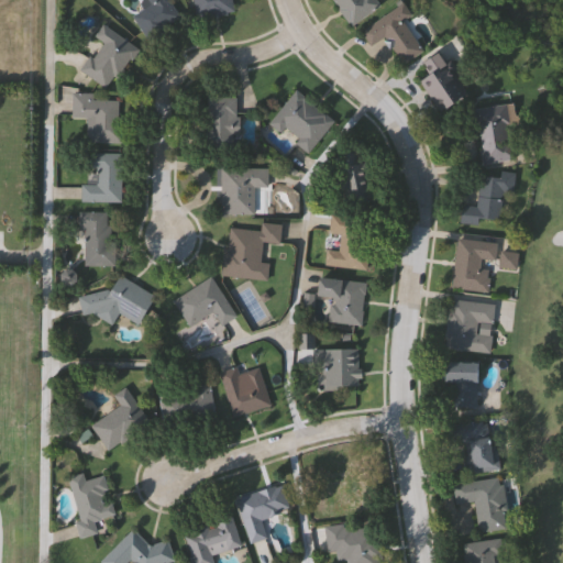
[(132,17),(148,6),(144,0),(168,0),(180,18),(147,41),(132,17)]
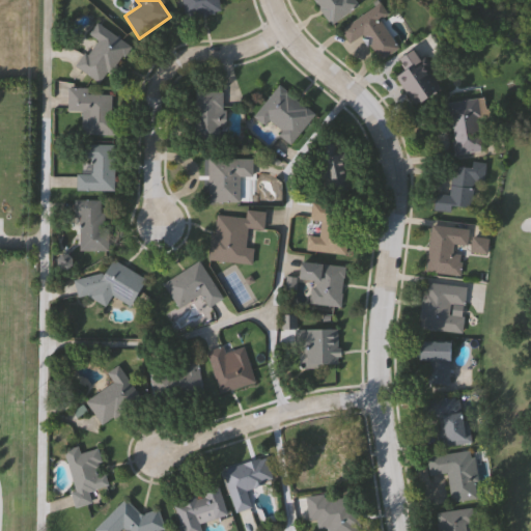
[(217,0),(219,10),(186,17),(183,0),(217,0)]
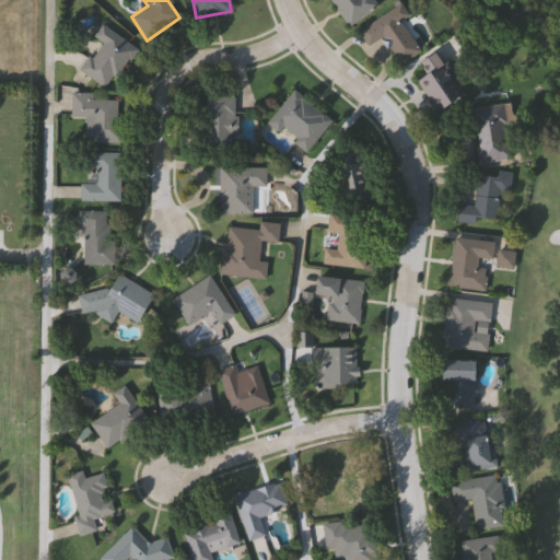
[(376,0),(378,2),(348,24),(330,0),(376,0)]
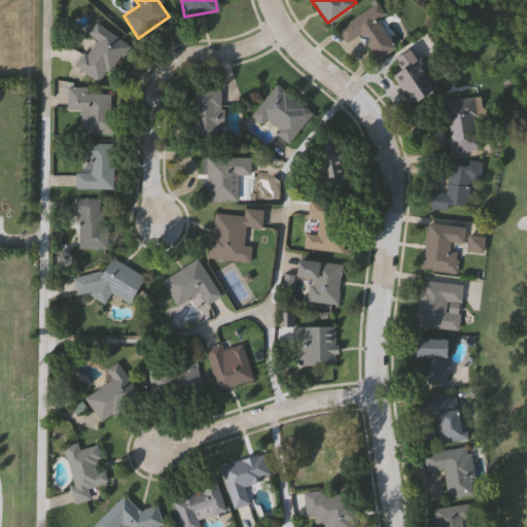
[(358,34),(344,43),(335,29),(376,2),(384,14),(376,20),(394,47),(375,60),(358,34)]
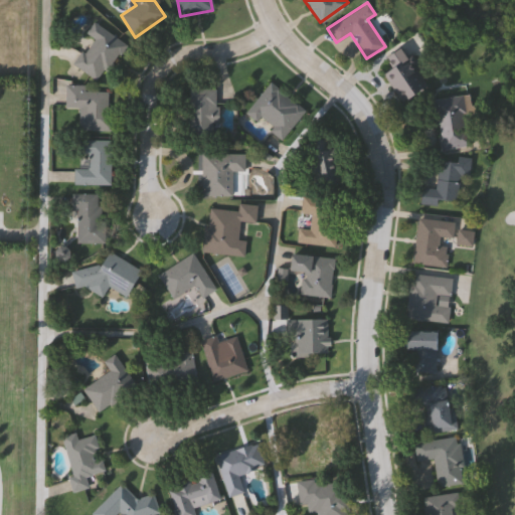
[(82,33),(91,21),(122,42),(96,80),(71,64),(90,38),(82,33)]
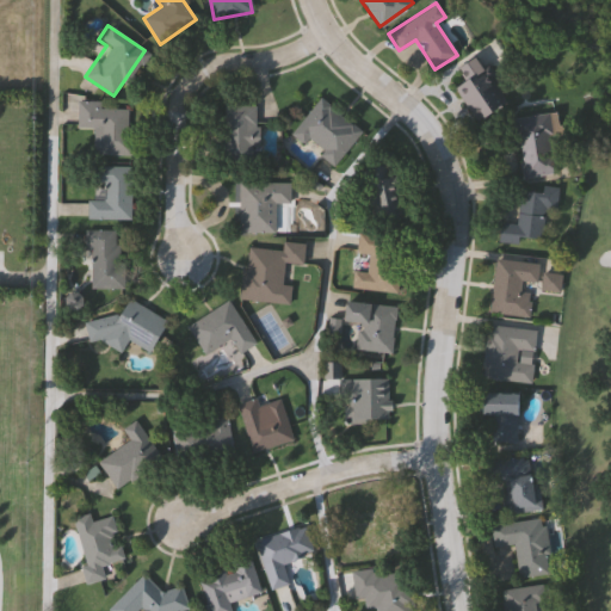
[(455,68),(474,55),(506,102),(476,123),(452,87),(463,80),(455,68)]
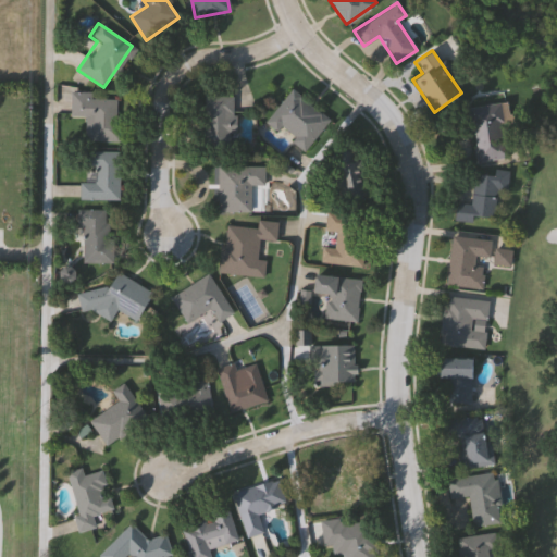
[(306,153),(268,122),(294,89),(332,121),(306,153)]
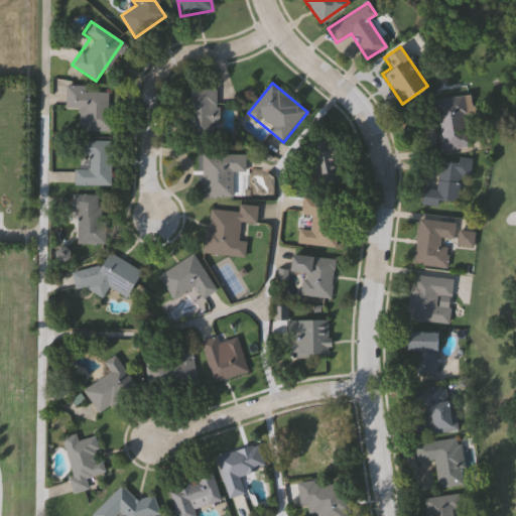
[(109,133),(76,132),(76,109),(63,109),(63,86),(84,86),(84,92),(110,93),(109,133)]
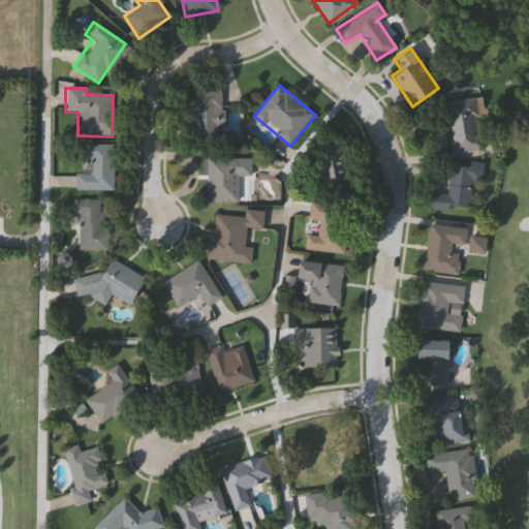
[(195,141),(194,91),(224,91),(224,141),(195,141)]
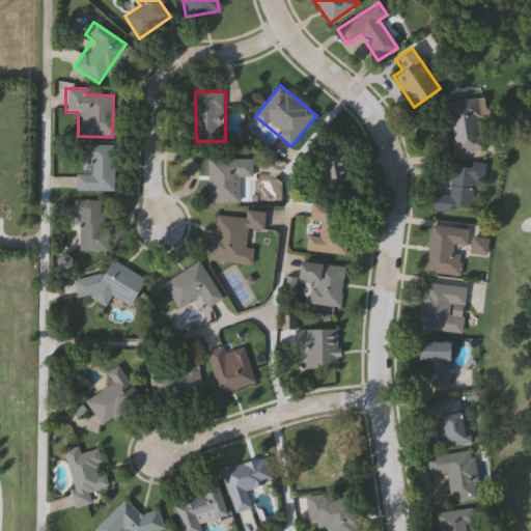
[(483,149),(454,155),(445,104),(482,96),(484,109),(488,108),(491,115),(477,118),(483,149)]
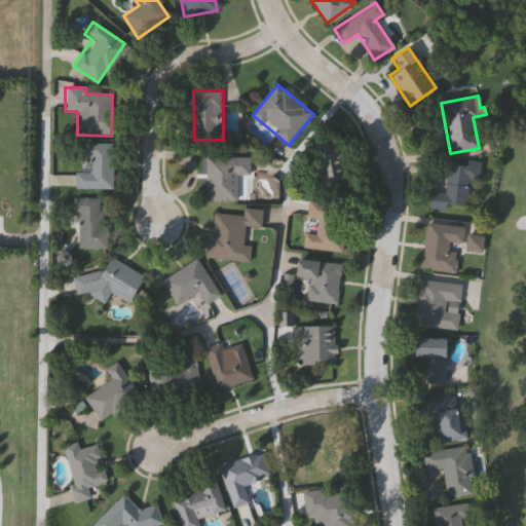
[(351,189),(331,195),(317,147),(339,142),(351,189)]
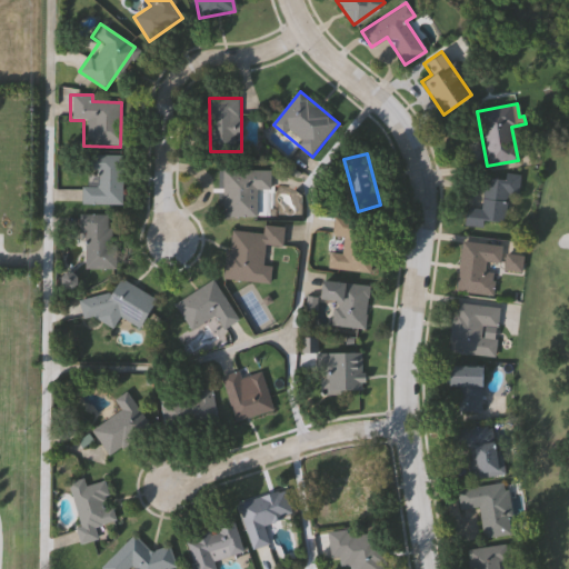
[(97,171),(81,171),(81,155),(121,155),(120,205),(79,203),(79,186),(97,187),(97,171)]
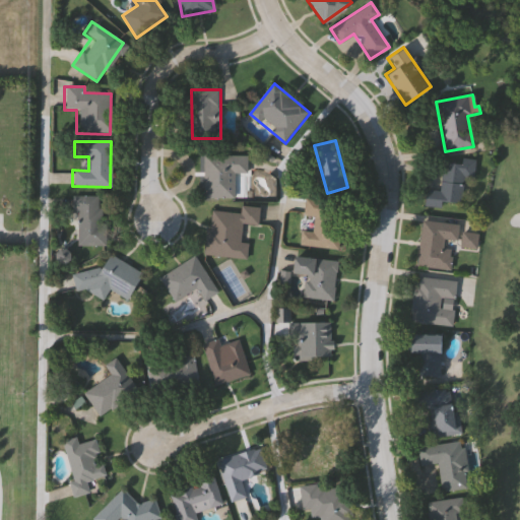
[(246,155),(246,173),(235,173),(235,198),(202,198),(202,155),(246,155)]
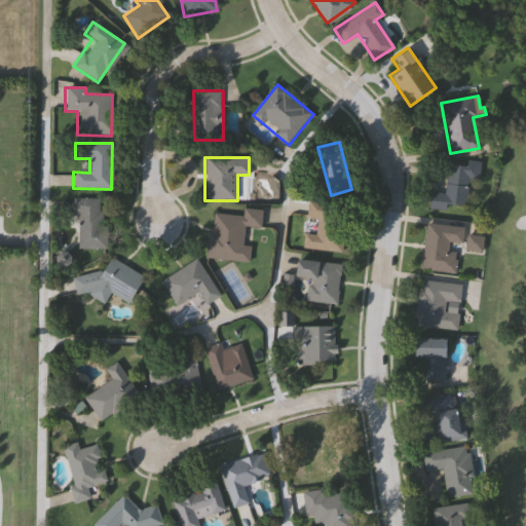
[(465,207),(446,204),(446,211),(428,209),(429,192),(444,193),(447,163),(466,165),(466,160),(480,161),(480,166),(479,180),(467,179),(465,207)]
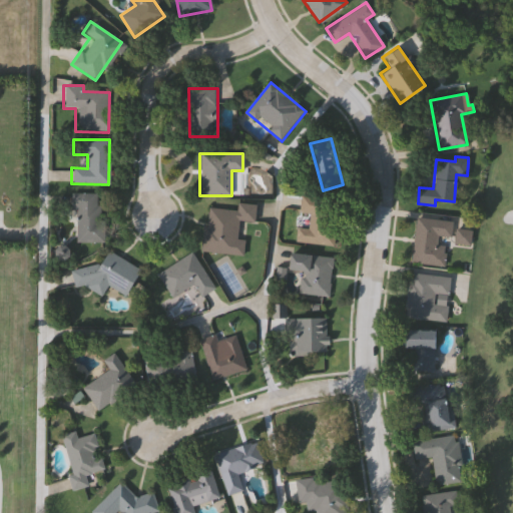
[(72,210),(73,193),(100,194),(98,243),(78,242),(79,210),(72,210)]
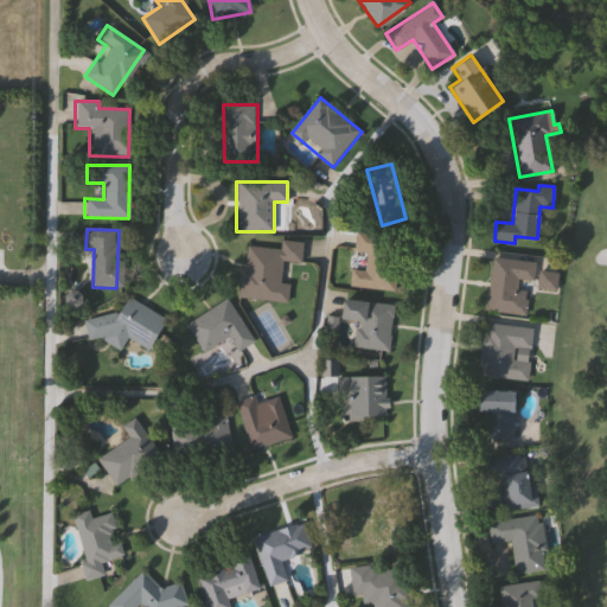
[(357,231),(398,237),(393,291),(350,286),(357,231)]
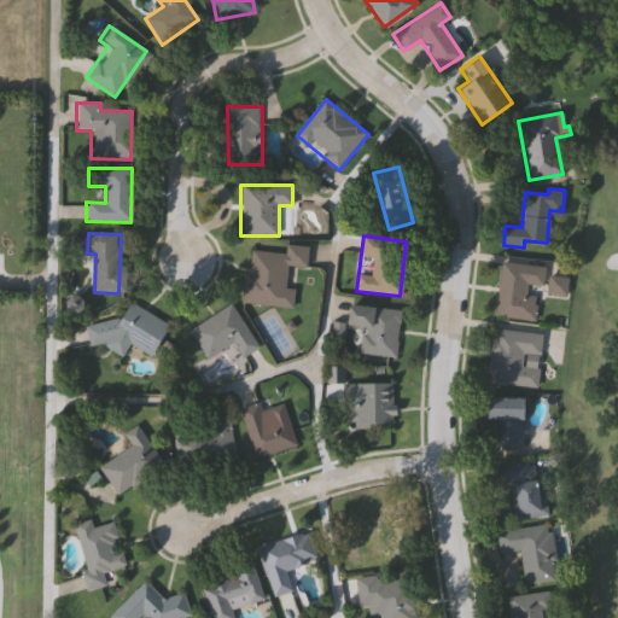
[(250,250),(285,254),(286,244),(308,246),(305,269),(287,267),(285,287),(295,289),(292,308),(244,302),(250,250)]
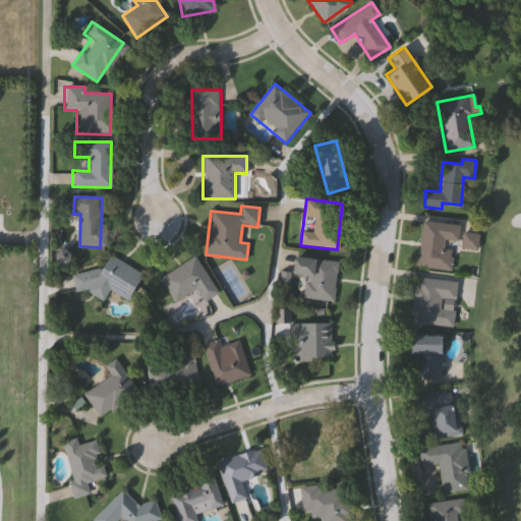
[(452,248),(450,270),(416,266),(421,220),(459,224),(457,241),(443,240),(443,247),(452,248)]
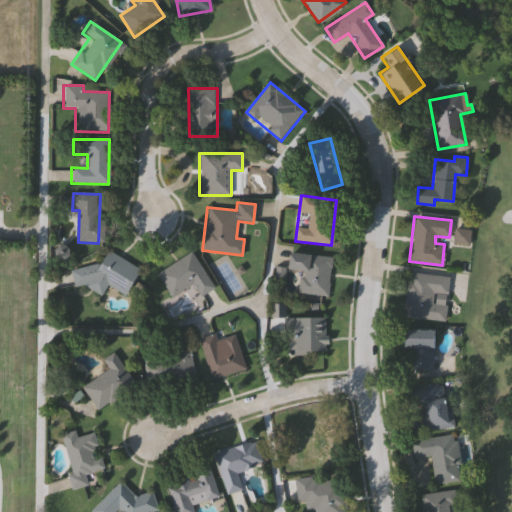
[(470,230),(468,244),(452,242),(454,228),(470,230)]
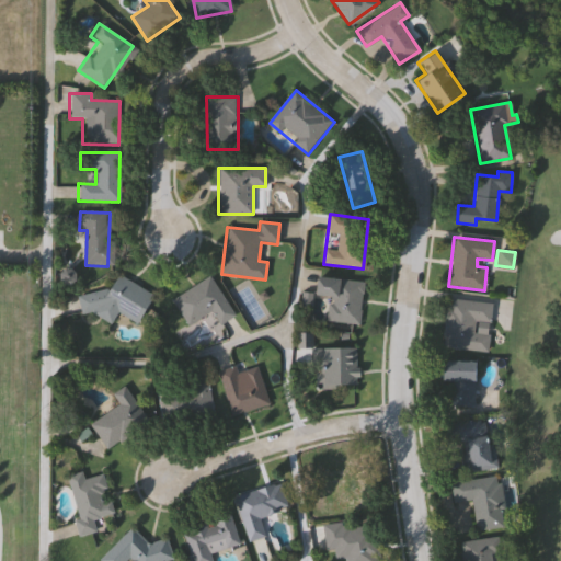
[(135,323),(117,311),(110,323),(92,313),(90,311),(80,313),(76,296),(105,287),(107,289),(117,274),(152,294),(135,323)]
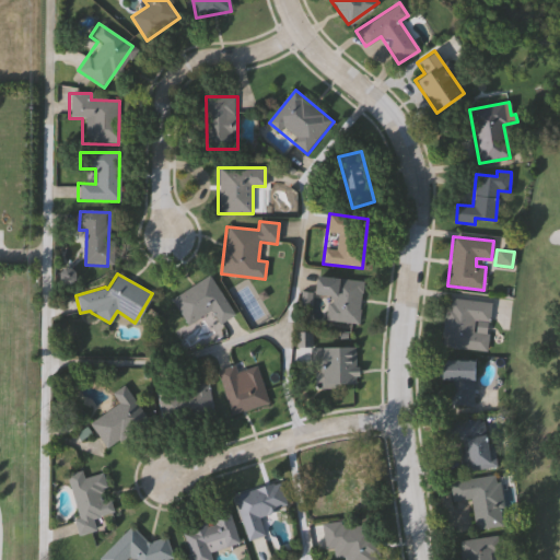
[(172,299),(208,275),(234,314),(218,325),(208,310),(188,323),(172,299)]
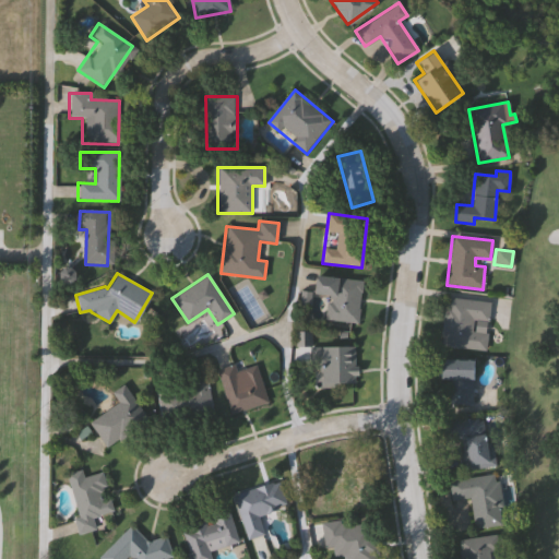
[(314,294),(317,274),(363,280),(357,322),(323,318),(326,295),(314,294)]
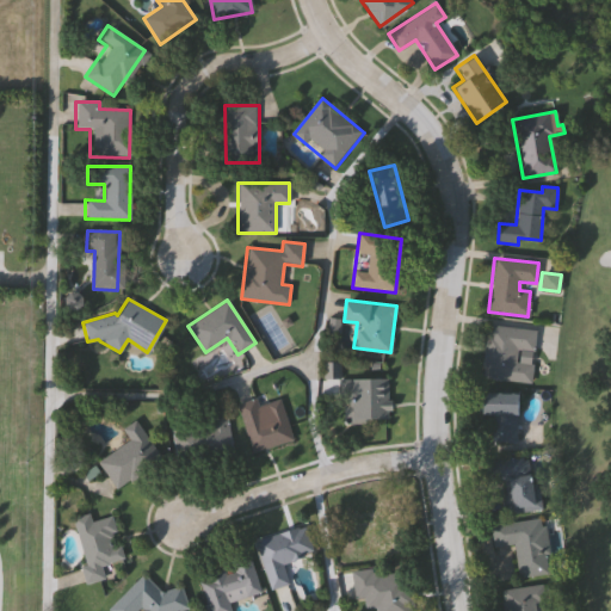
[(482,378),(488,326),(536,331),(534,352),(518,350),(517,363),(532,364),(530,383),(482,378)]
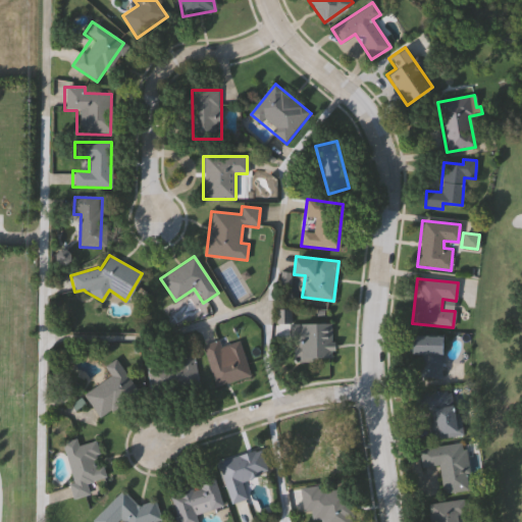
[(302,323),(330,323),(330,358),(302,358),(302,323)]
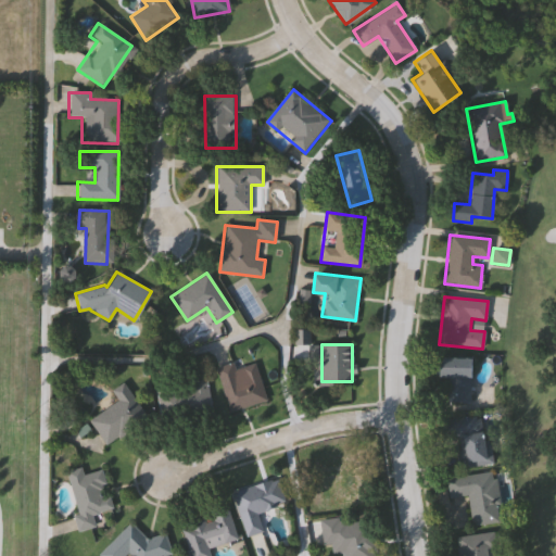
[(470,359),(469,404),(446,403),(447,377),(439,377),(439,358),(470,359)]
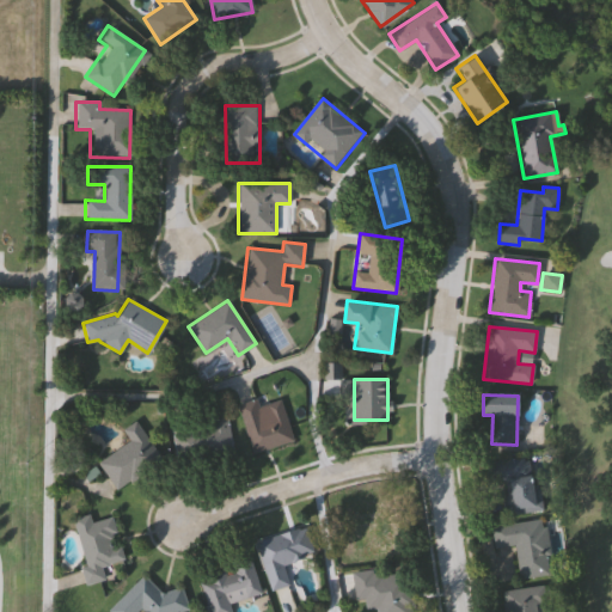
[(252,452),(237,404),(255,398),(257,405),(280,398),(293,439),(252,452)]
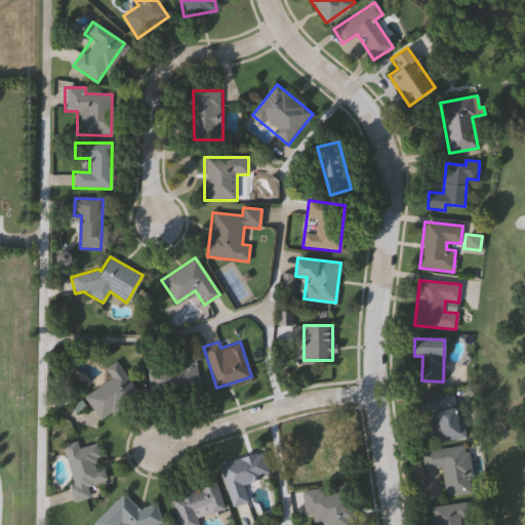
[(146,366),(194,359),(199,388),(151,396),(146,366)]
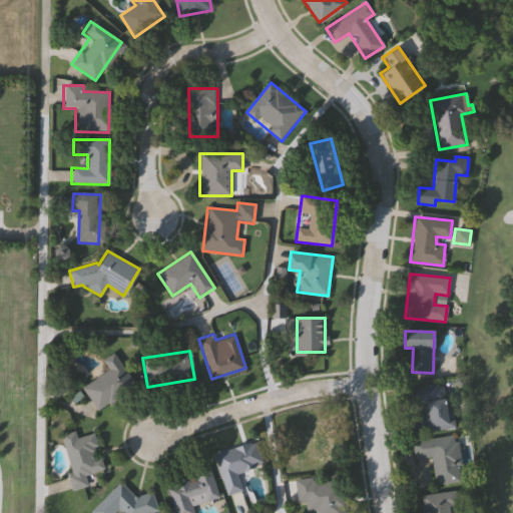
[(133,385),(95,410),(80,388),(108,370),(101,360),(112,353),(133,385)]
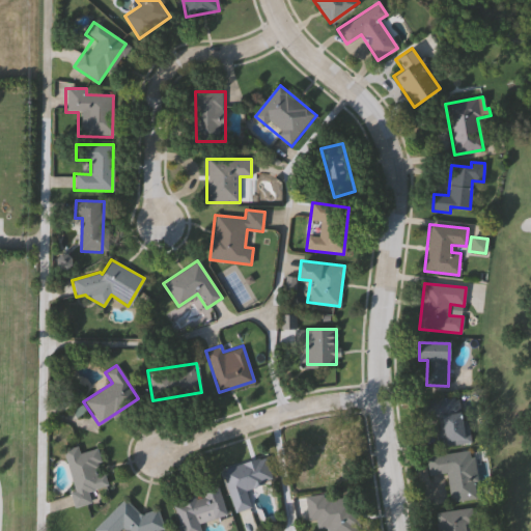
[(471,443),(440,447),(434,400),(465,395),(471,443)]
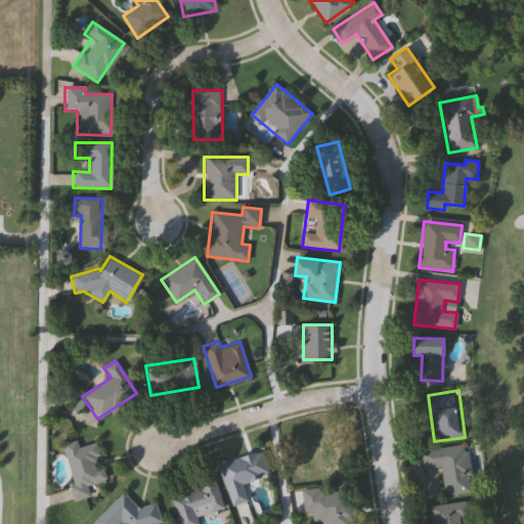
[(341,430),(347,472),(312,478),(308,453),(298,454),(296,438),(306,437),(305,436),(341,430)]
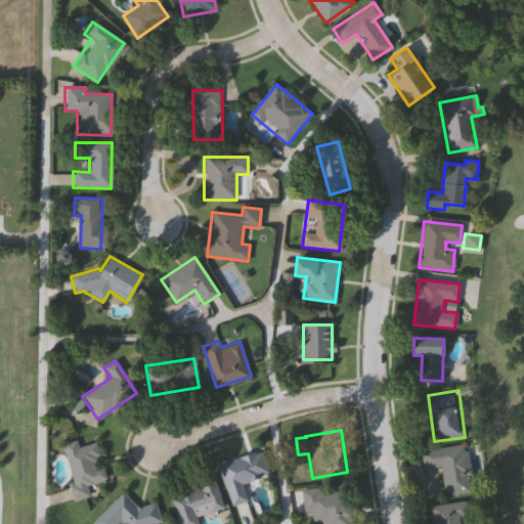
[(59,444),(74,441),(75,446),(94,440),(105,478),(87,483),(90,495),(75,499),(59,444)]
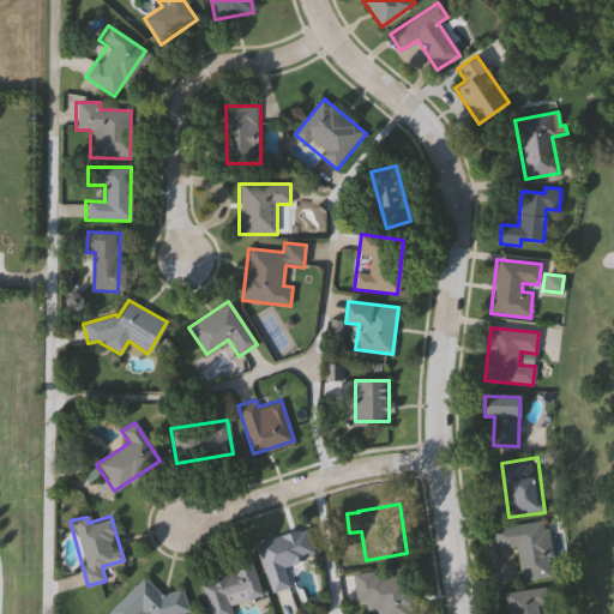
[(554,576),(519,581),(515,548),(494,551),(492,529),(546,521),(554,576)]
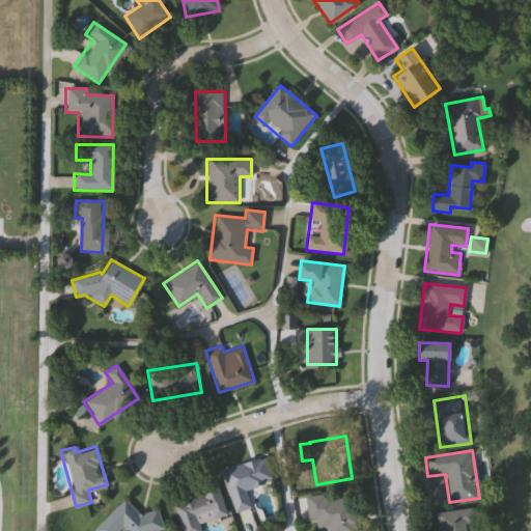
[(221,469),(263,455),(271,479),(245,487),(251,507),(234,512),(221,469)]
